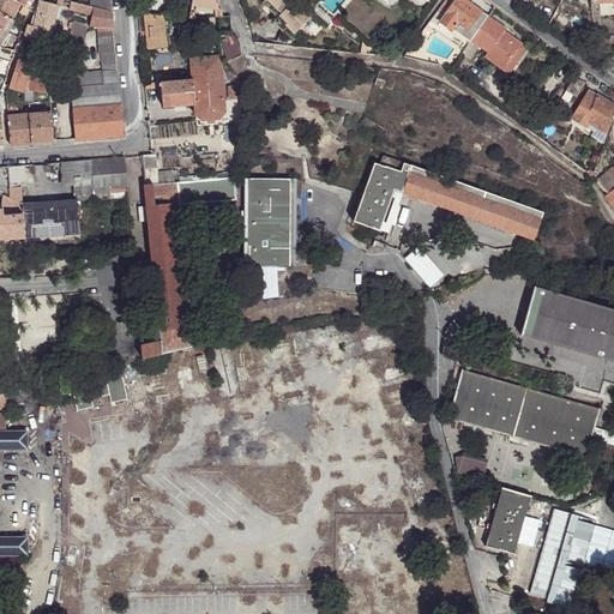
[(19,5),(11,0),(0,0),(0,13),(12,20),(19,5)]
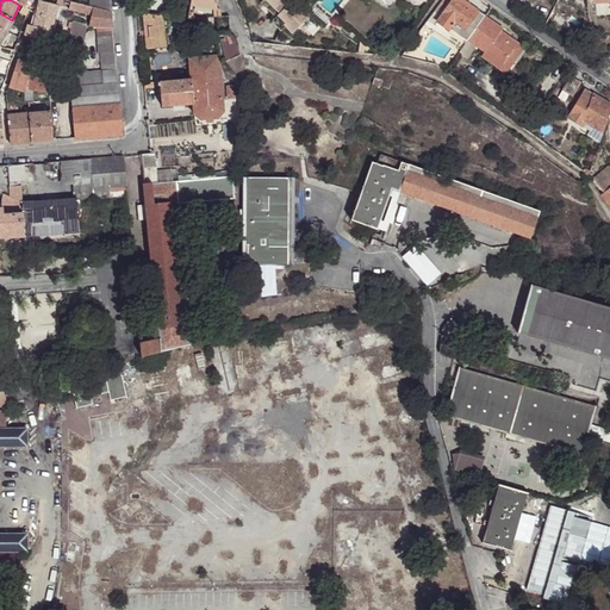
[(89,0),(89,7),(111,12),(109,0),(89,0)]
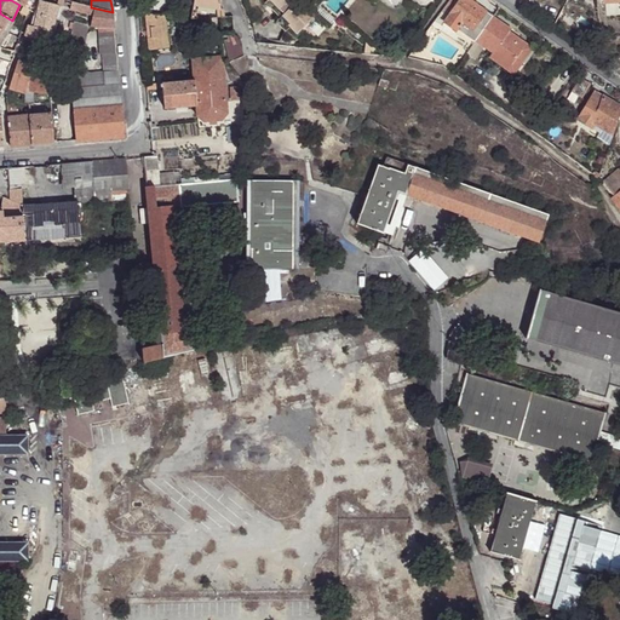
[(270,0),(268,4),(276,12),(281,9),(296,0),(270,0)]
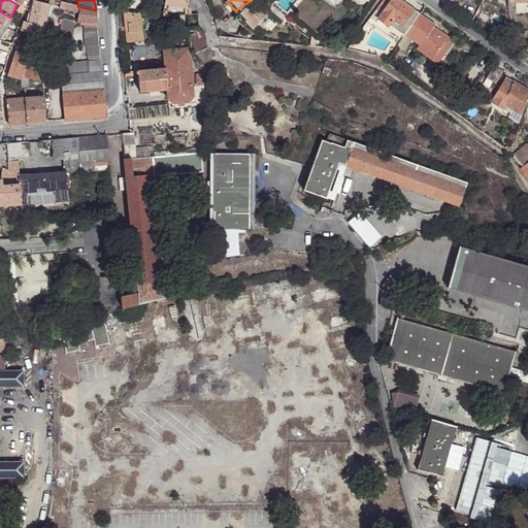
[(252,0),(239,7),(235,10),(239,15),(236,20),(244,28),(249,24),(255,30),(272,11),(266,5),(262,9),(254,0),(252,0)]
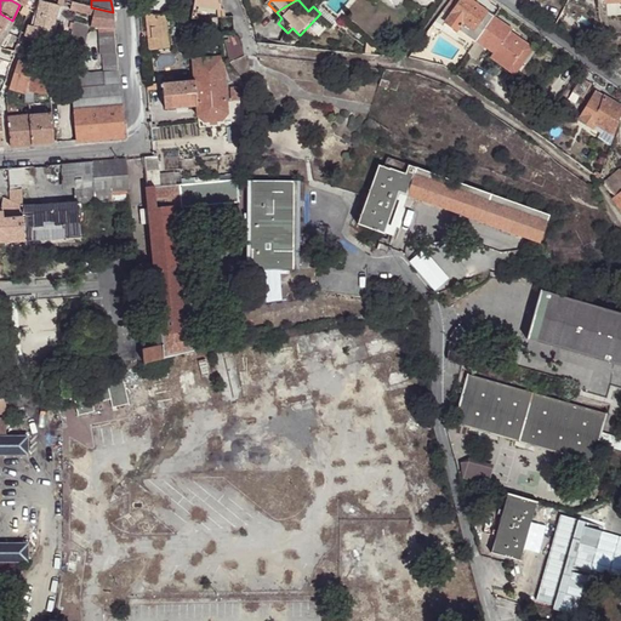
[(477,41),(495,17),(471,0),(460,0),(445,22),(456,30),(457,29),(476,43),(477,41)]
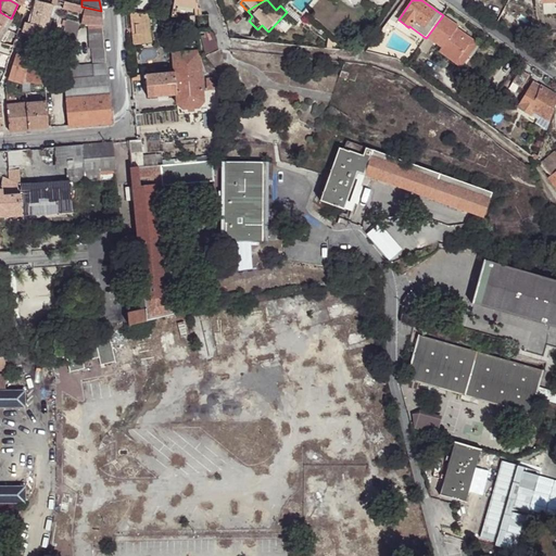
[(25,24),(22,34),(43,39),(43,37),(51,7),(51,5),(43,3),(36,1),(33,14),(28,25),(25,24)]
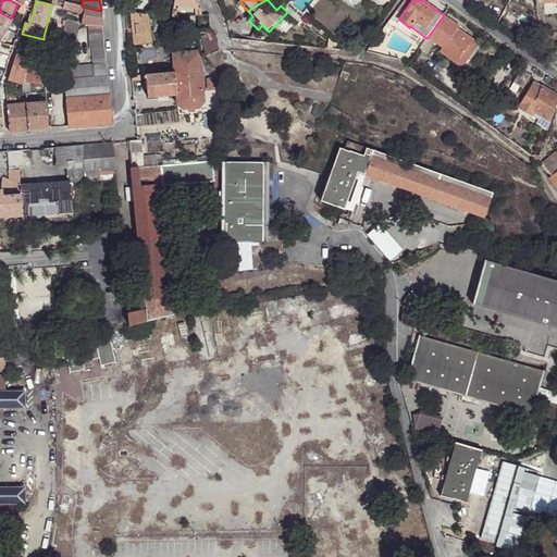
[(82,7),(63,2),(62,10),(82,14),(82,7)]
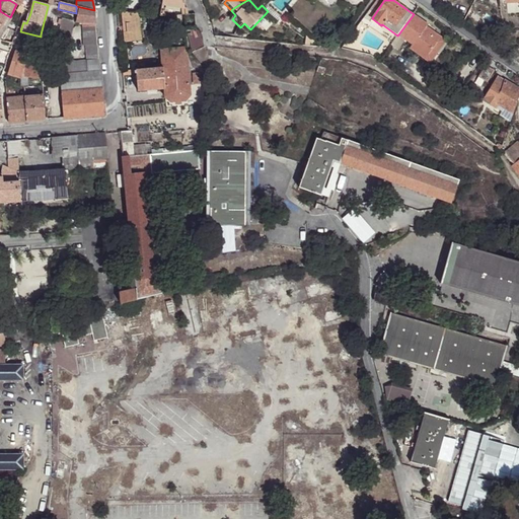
[(281,19),(284,15),(270,3),(267,7),(281,19)]
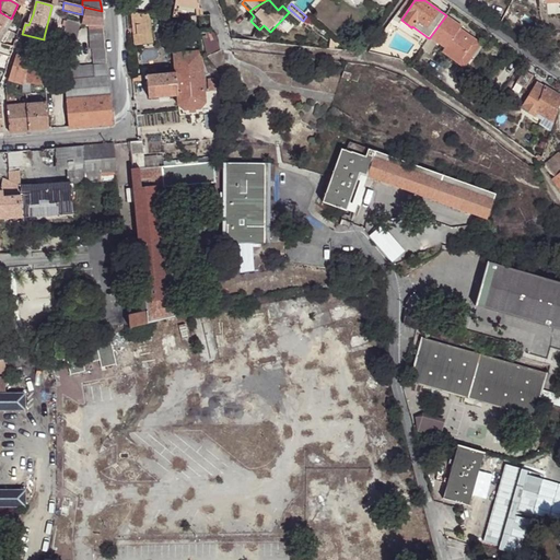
[(102,11),(82,7),(82,14),(80,24),(89,25),(103,25),(102,11)]
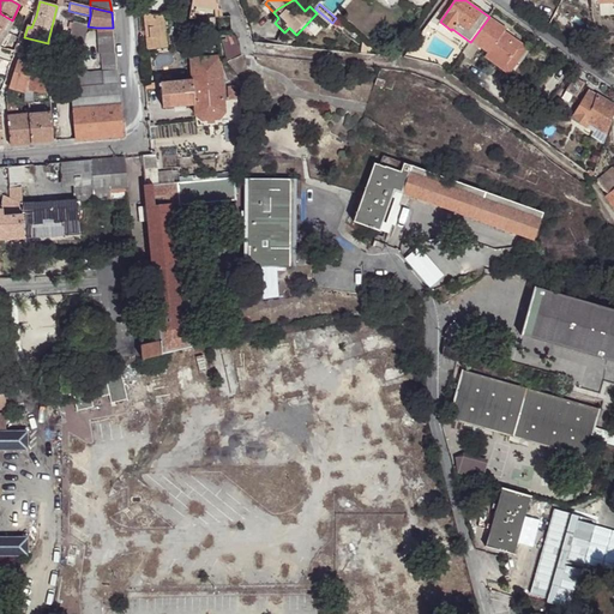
[(12,20),(0,13),(0,30),(6,34),(13,20),(12,20)]
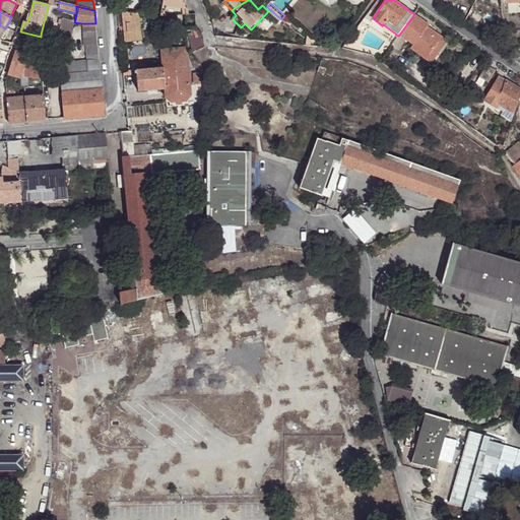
[(140,42),(138,13),(121,12),(124,43),(140,42)]
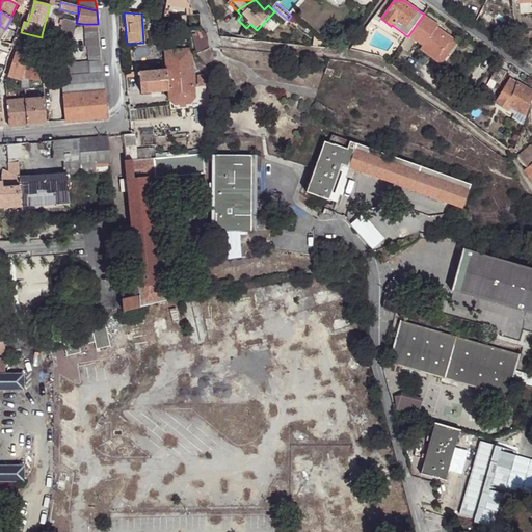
[(408,35),(419,43),(423,45),(435,27),(436,25),(424,15),(408,35)]
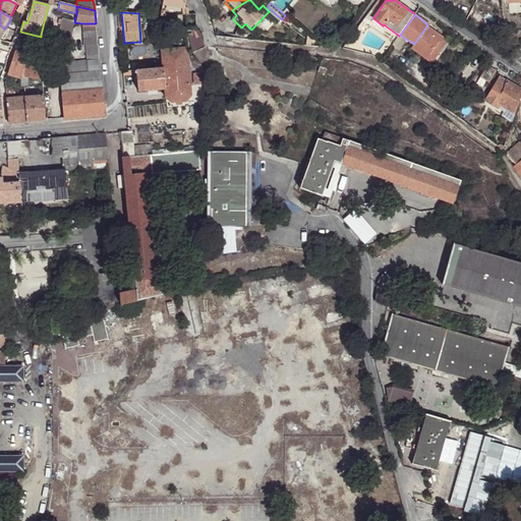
[(56,47),(67,49),(73,22),(73,20),(62,18),(57,39),(56,47)]
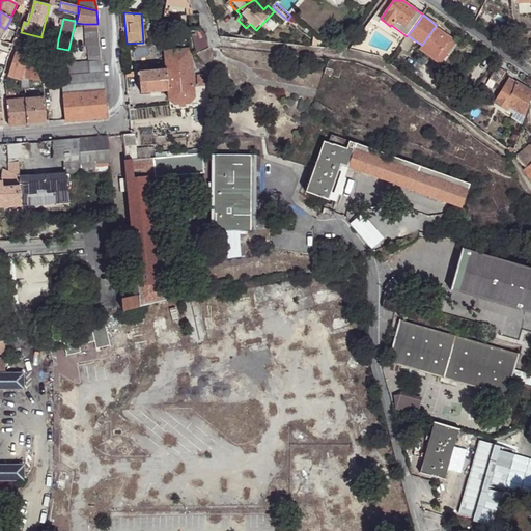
[(379,22),(403,40),(407,36),(391,25),(390,26),(381,19),(379,22)]
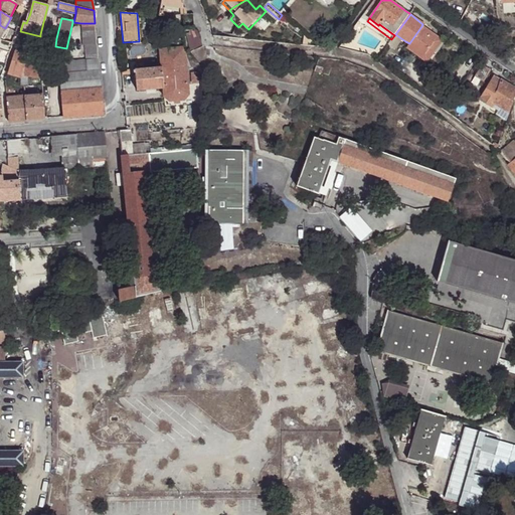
[(95,23),(81,23),(81,45),(84,45),(97,44),(96,29),(95,23)]
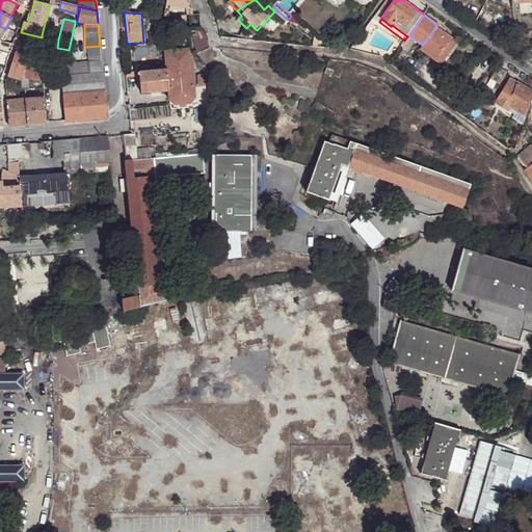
[(423,45),(418,51),(435,63),(453,40),(435,27),(423,45)]
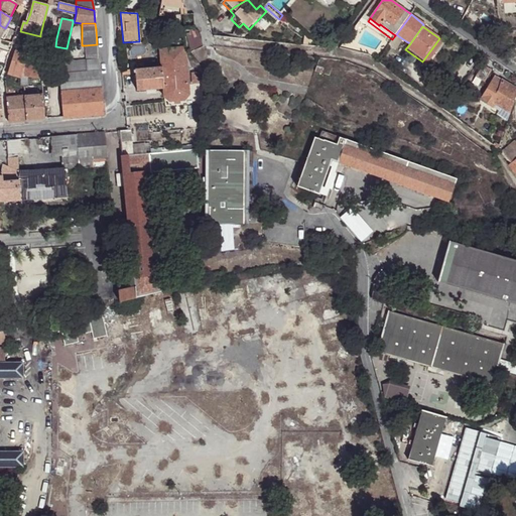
[(0,40),(3,41),(9,30),(5,28),(0,37),(0,40)]
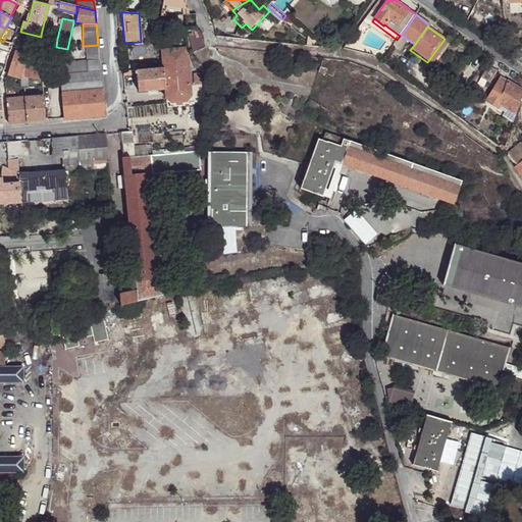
[(190,51),(205,48),(201,33),(196,30),(186,31),(190,51)]
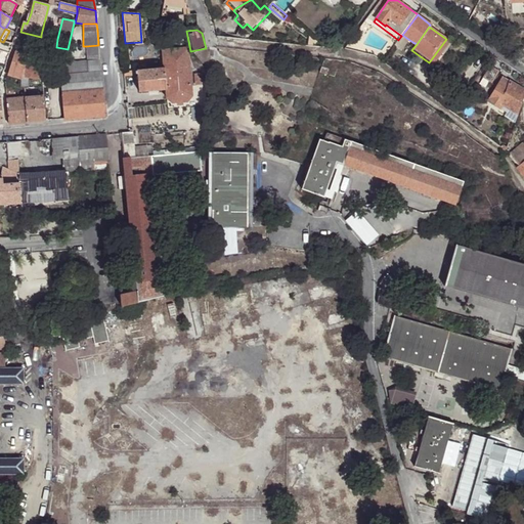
[(30,34),(20,32),(19,38),(28,40),(30,34)]
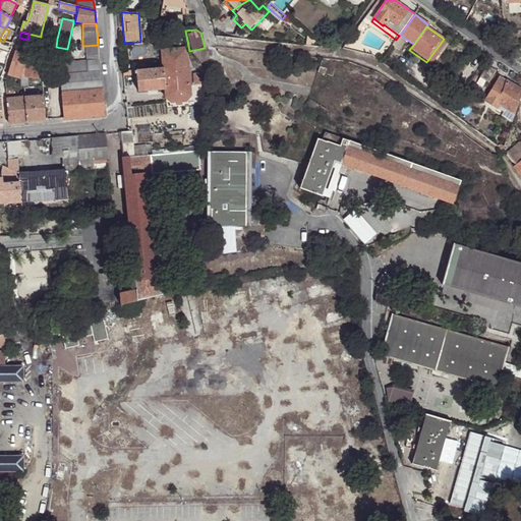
[(396,40),(393,44),(403,51),(410,42),(400,35),(399,36),(396,40)]
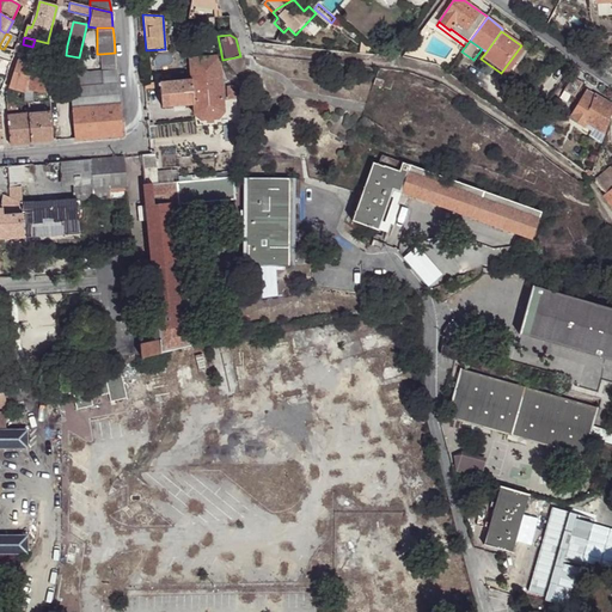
[(23,44),(18,59),(31,62),(32,59),(36,48),(32,47),(23,44)]
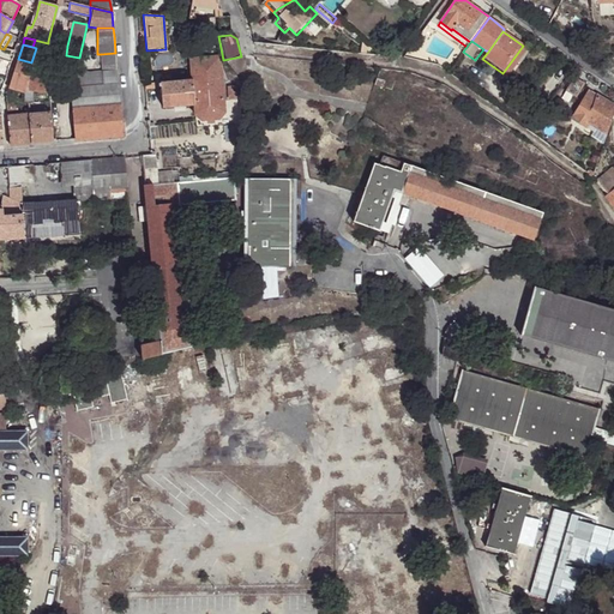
[(528,49),(523,46),(503,73),(509,77),(528,49)]
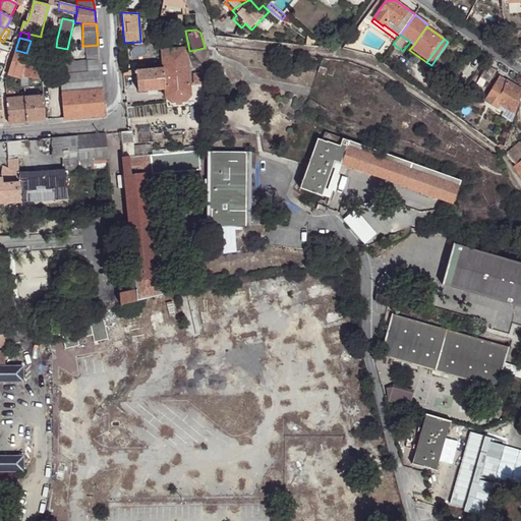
[(98,45),(85,46),(87,61),(99,60),(98,45)]
